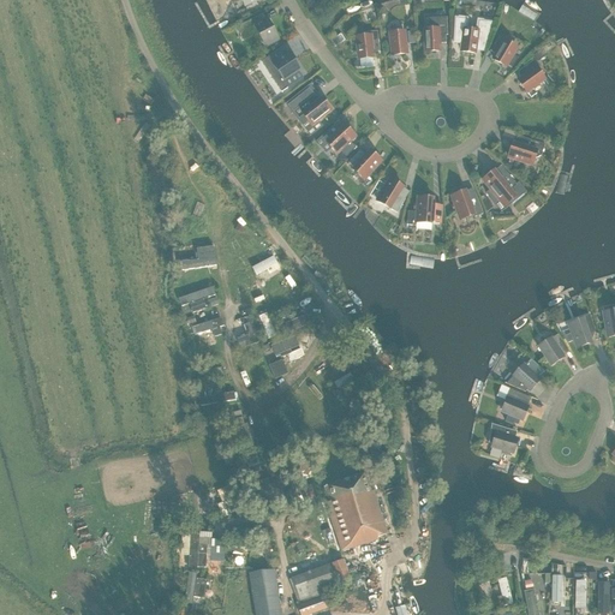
[(264,22),(261,15),(237,28),(240,35),(255,27),(258,34),(257,34),(260,40),(261,39),(264,46),(278,40),(267,21),(264,22)]
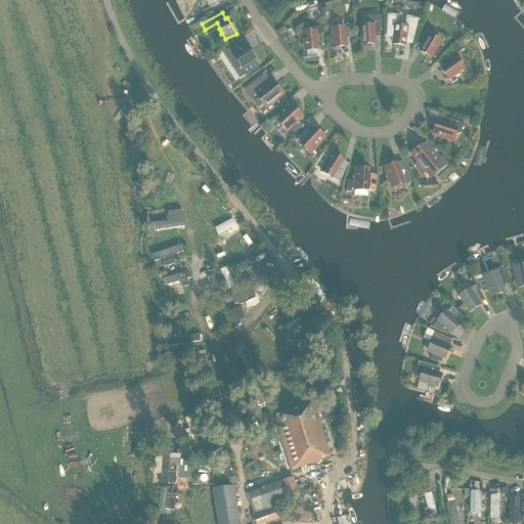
[(386,14),(385,42),(393,43),(393,44),(404,46),(404,45),(413,46),(421,19),(406,17),(405,27),(397,26),(399,16),(386,14)]
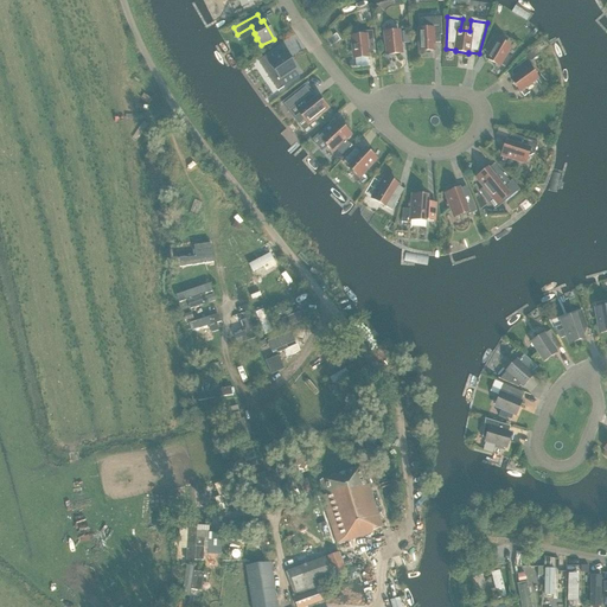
[(423,30),(419,30),(420,51),(433,51),(433,44),(440,43),(440,36),(441,36),(440,18),(430,18),(432,27),(423,27),(423,30)]
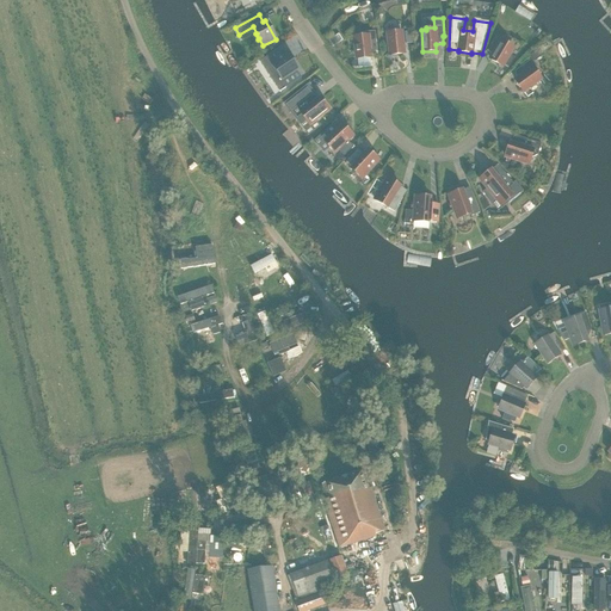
[(401,34),(401,30),(392,31),(392,34),(387,34),(389,55),(403,54),(401,39),(408,38),(408,34),(401,34)]
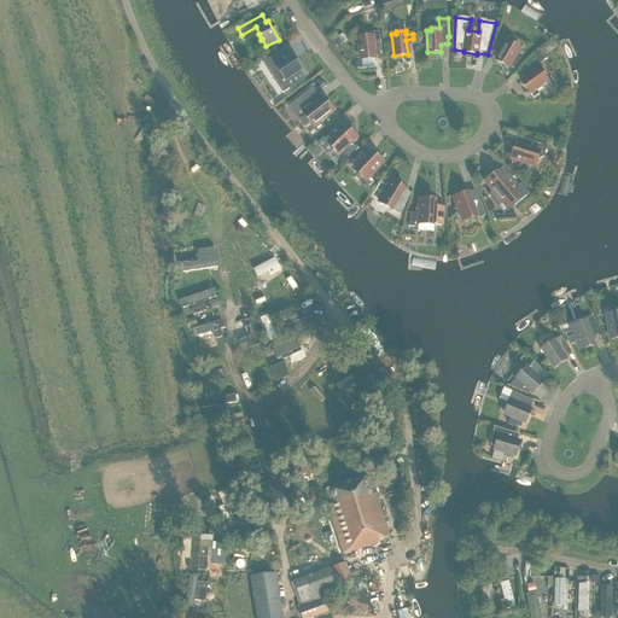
[(360,59),(374,58),(373,50),(380,48),(379,31),(362,34),(362,38),(357,38),(360,59)]
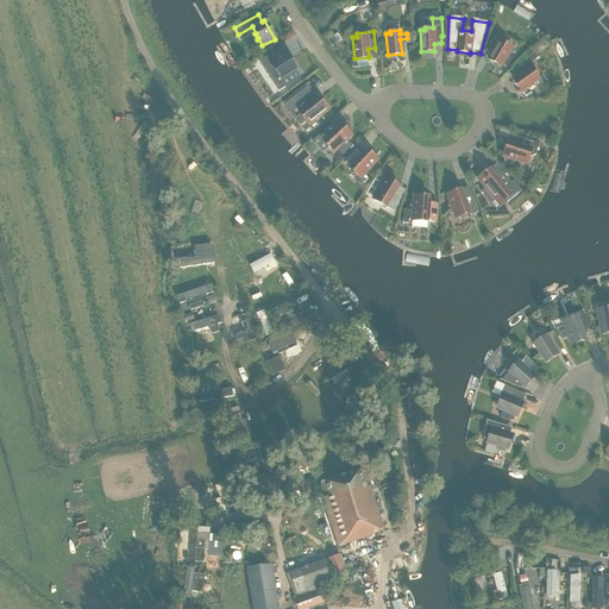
[(507,68),(512,58),(507,56),(512,48),(502,42),(496,38),(487,52),(491,55),(489,60),(500,67),(501,64),(507,68)]
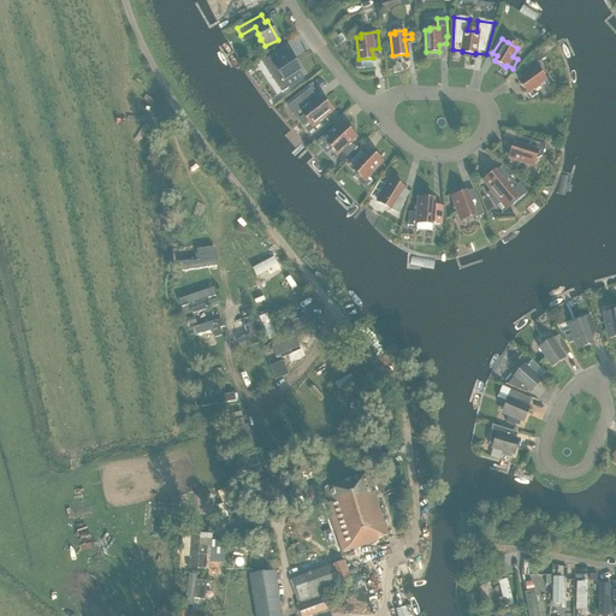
[(289,53),(284,47),(270,57),(274,63),(277,60),(289,78),(301,71),(289,53)]
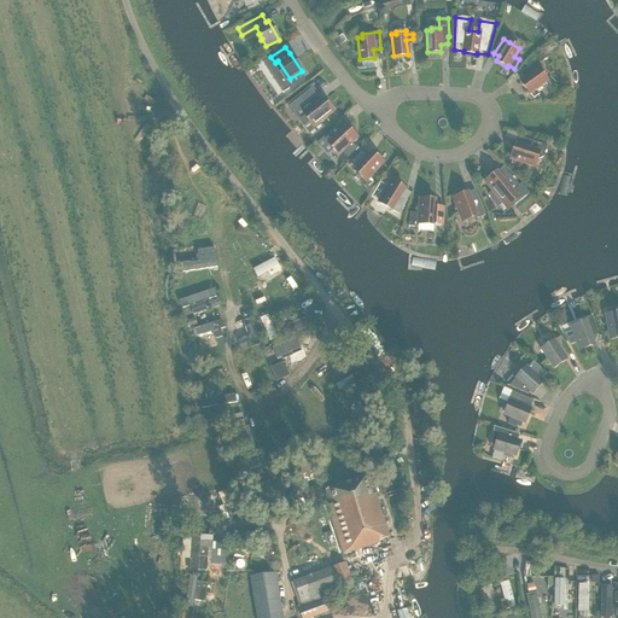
[(525,79),(520,82),(529,93),(547,80),(543,76),(547,74),(540,64),(548,58),(543,52),(525,65),(528,68),(520,73),(525,79)]
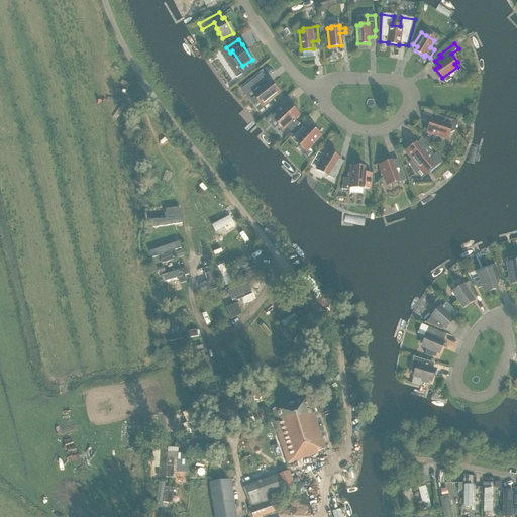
[(262,81),(257,76),(240,90),(249,102),(250,100),(251,101),(256,102),(257,101),(262,106),(278,93),(270,83),(266,86),(262,81)]
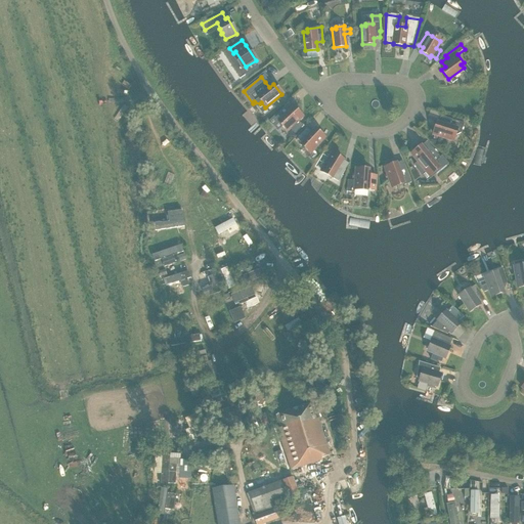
[(285,106),(274,116),(278,121),(277,122),(287,131),(290,128),(295,134),(304,126),(298,120),(302,117),(293,107),(289,111),(285,106)]
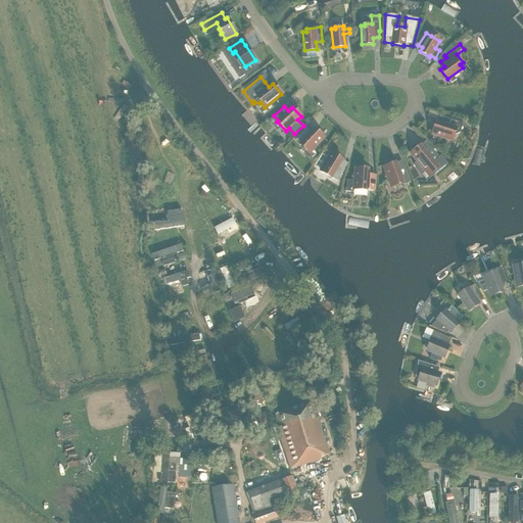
[(460,133),(463,124),(443,117),(441,124),(436,122),(432,134),(453,141),(454,135),(456,135),(460,133)]
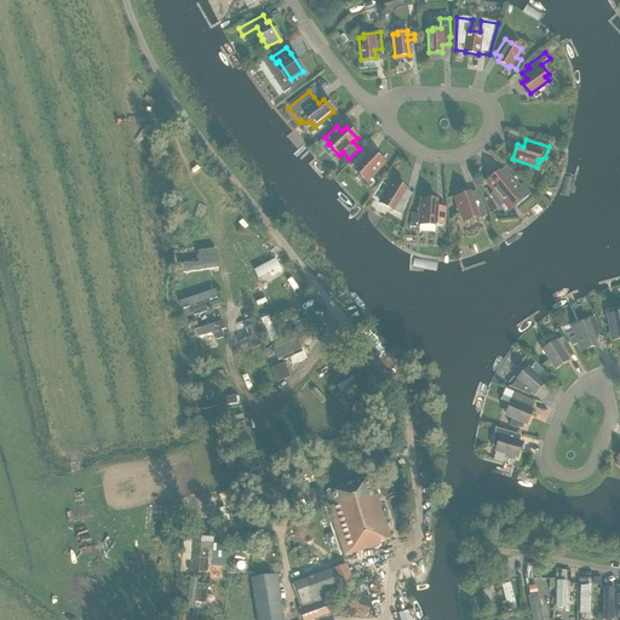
[(368,158),(362,151),(350,165),(356,170),(355,171),(366,182),(383,162),(372,153),(368,158)]
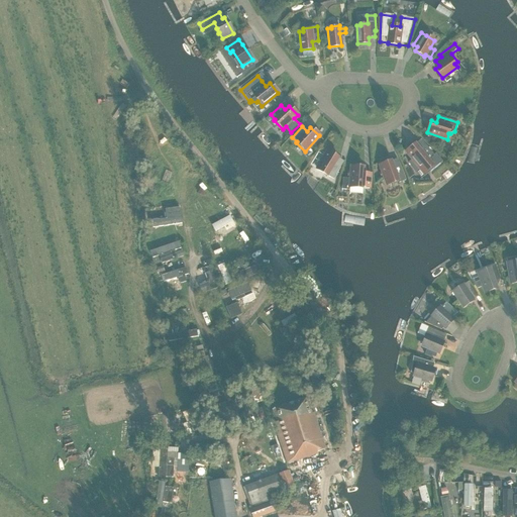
[(419,147),(416,143),(406,151),(410,157),(406,160),(411,166),(415,163),(419,168),(428,161),(429,162),(434,158),(424,143),(419,147)]
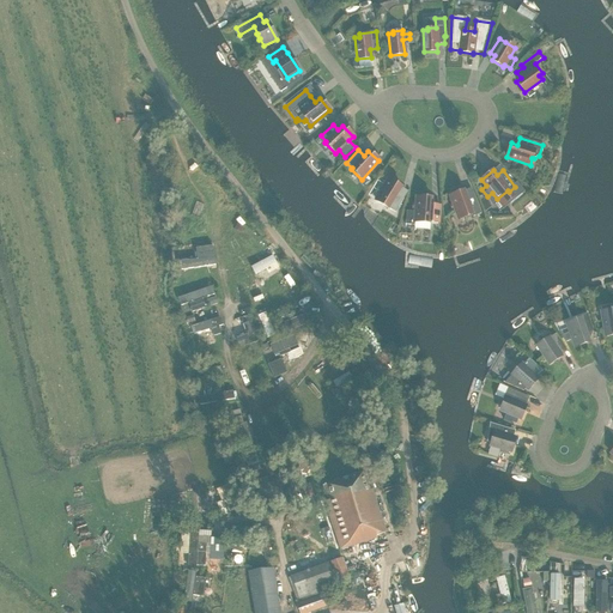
[(395,213),(404,198),(398,194),(401,188),(388,180),(375,201),(395,213)]
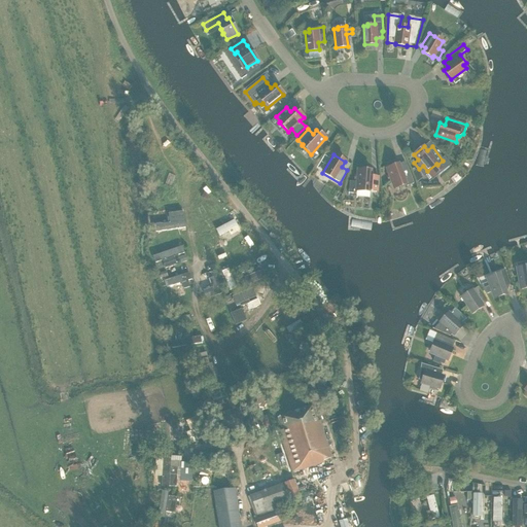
[(401,171),(399,164),(387,169),(394,188),(406,184),(407,186),(413,184),(408,169),(401,171)]
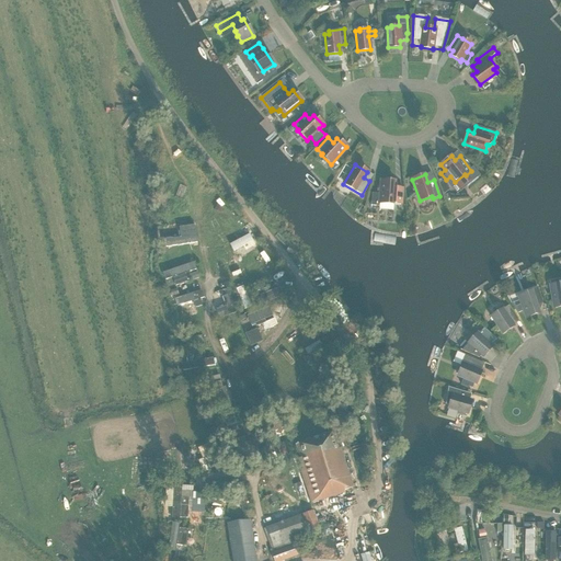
[(371,194),(370,206),(379,206),(379,204),(400,205),(402,205),(403,189),(395,187),(395,182),(381,181),(380,194),(371,194)]
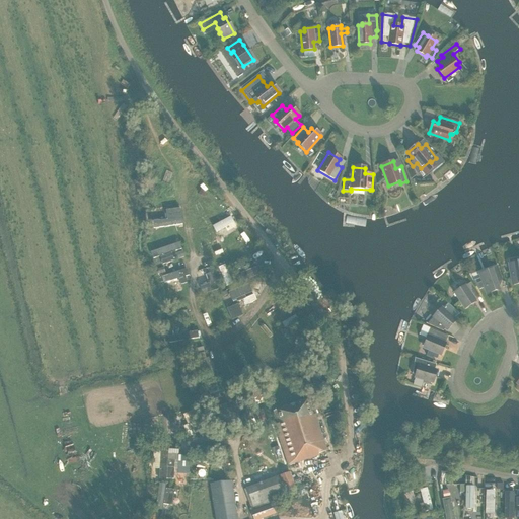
[(411,179),(416,175),(411,168),(408,171),(411,179)]
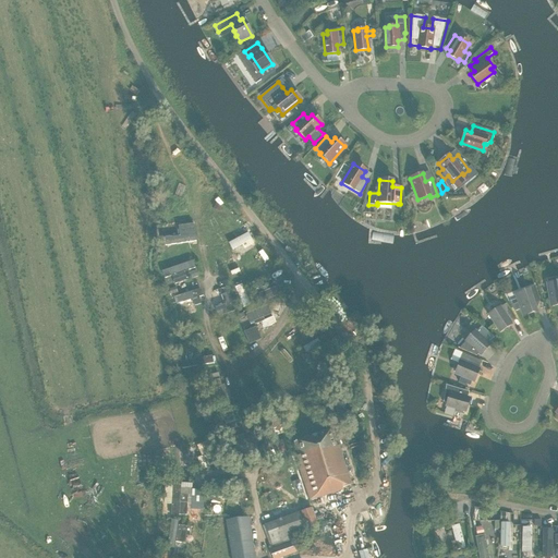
[(238,215),(217,228),(221,235),(242,221),(238,215)]
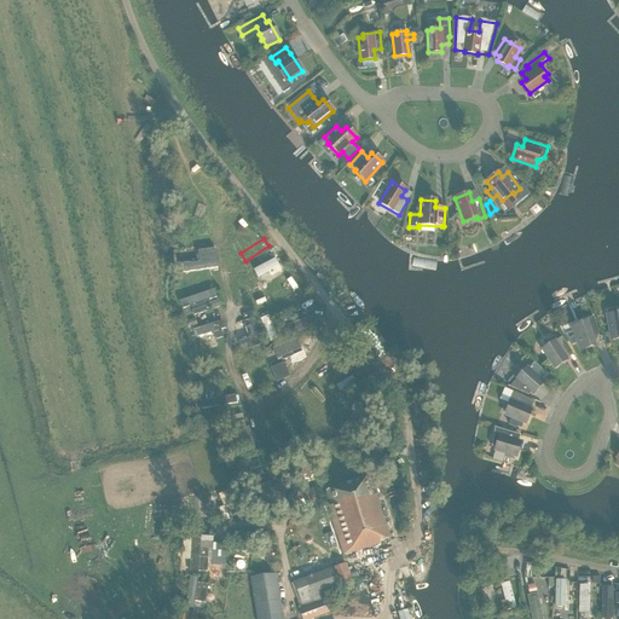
[(201,260),(181,264),(183,272),(218,267),(214,248),(198,250),(201,260)]
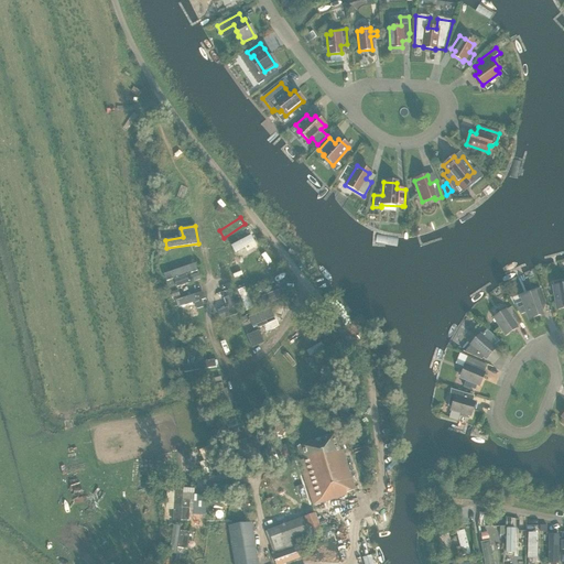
[(249,235),(231,247),(237,255),(255,242),(249,235)]
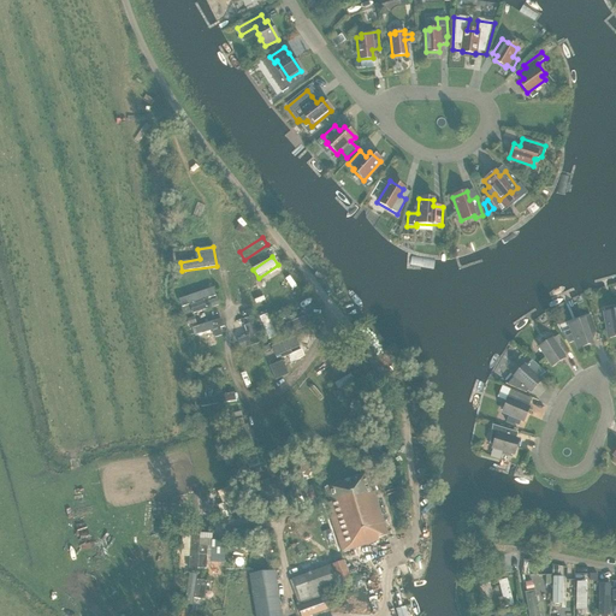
[(213,286),(179,298),(182,307),(190,304),(193,313),(219,304),(213,286)]
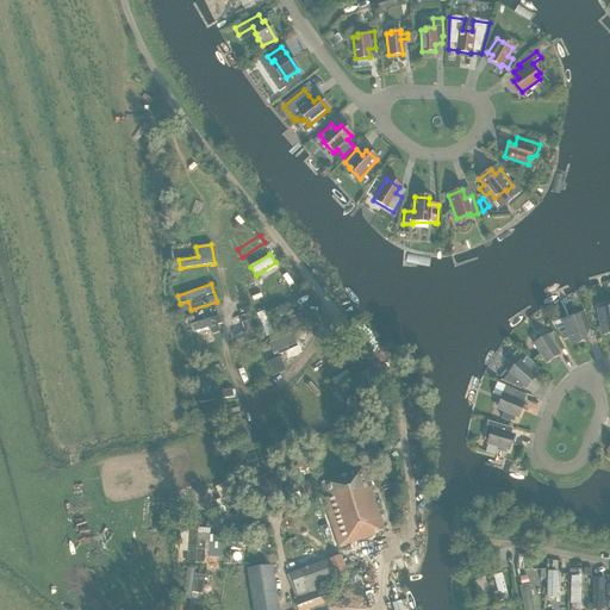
[(609,303),(597,306),(603,335),(609,332),(609,303)]
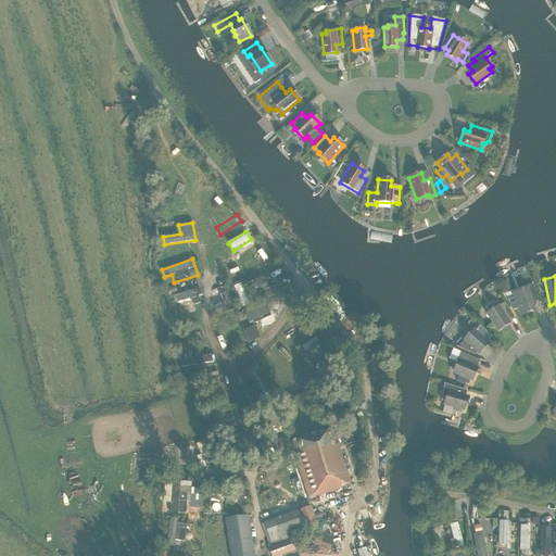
[(240,283),(232,288),(242,307),(250,304),(240,283)]
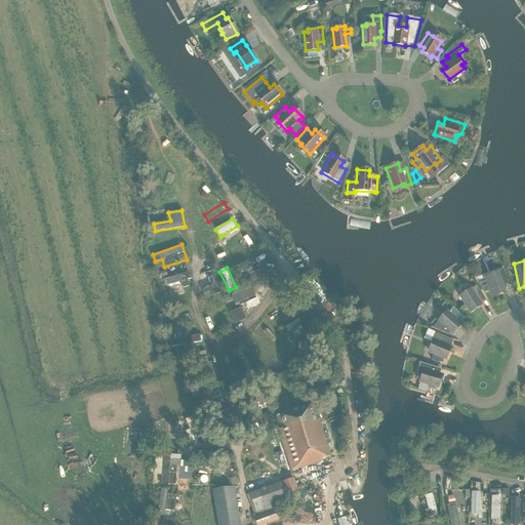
[(260,269),(242,277),(246,286),(265,277),(260,269)]
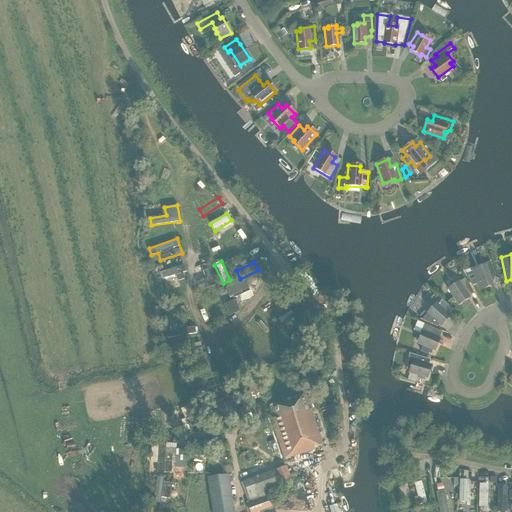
[(480,290),(492,285),(489,278),(495,276),(490,262),(484,265),(485,266),(473,270),(480,290)]
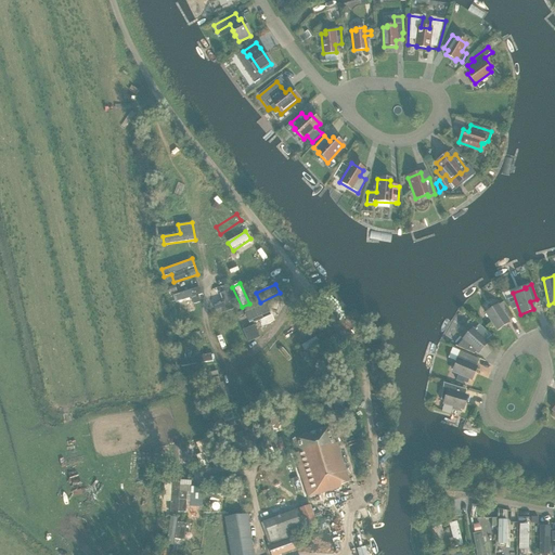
[(198,287),(172,295),(175,302),(191,298),(193,305),(199,302),(198,296),(201,295),(198,287)]
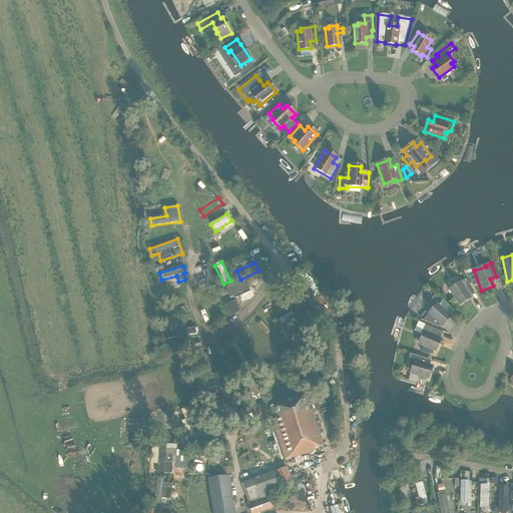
[(204,281),(197,283),(199,291),(215,286),(209,270),(202,272),(204,281)]
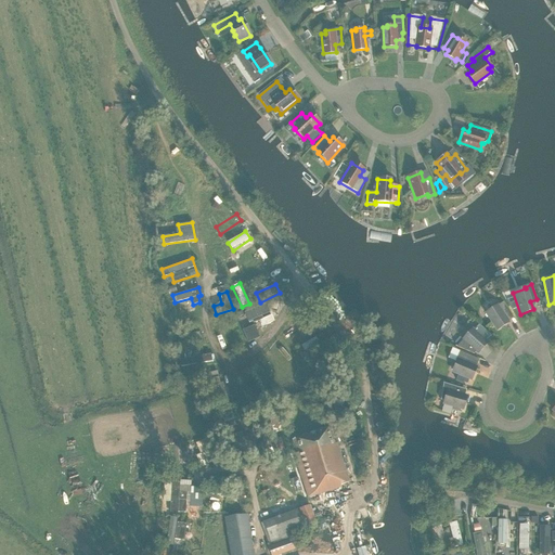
[(266,302),(244,311),(248,321),(252,319),(254,322),(259,320),(261,325),(274,320),(272,313),(263,318),(261,314),(270,311),(266,302)]
